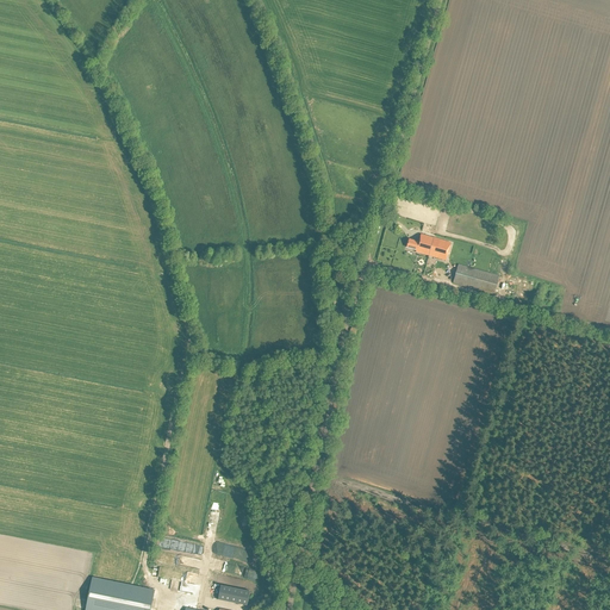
[(416,253),(436,259),(446,261),(450,244),(421,235),(418,242),(410,240),(408,248),(416,250),(416,253)]
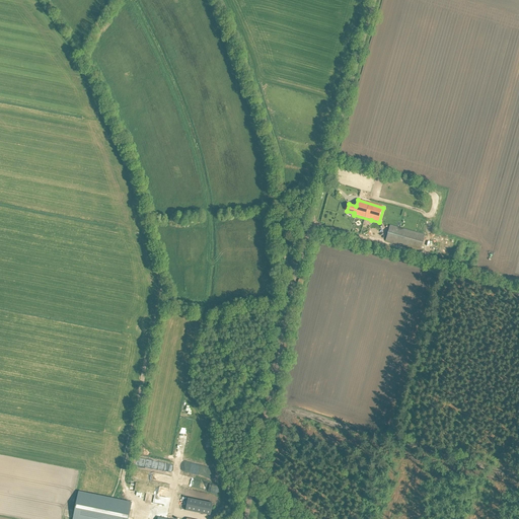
[(421,251),(425,235),(390,225),(385,241),(421,251)]
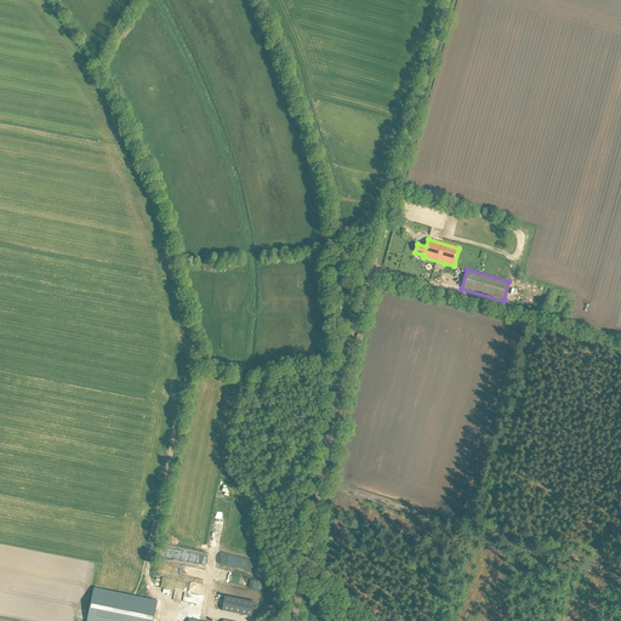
[(218,519),(212,540),(221,542),(226,520),(218,519)]
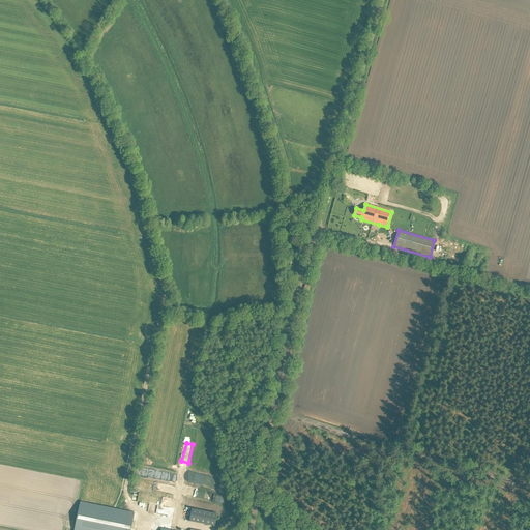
[(130,529),(135,513),(80,502),(74,529),(130,529)]
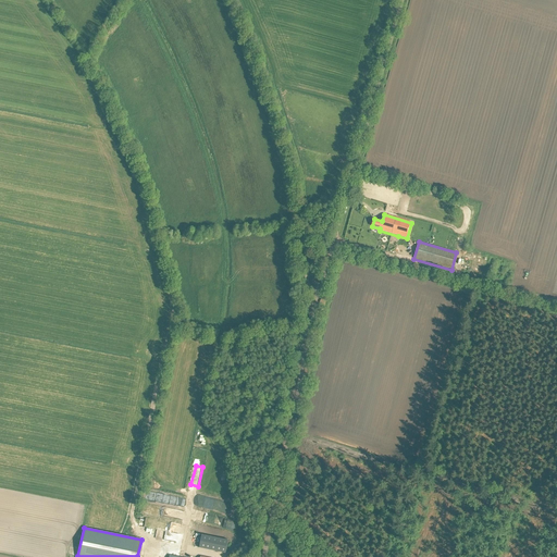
[(227,541),(201,535),(199,548),(225,554),(227,541)]
